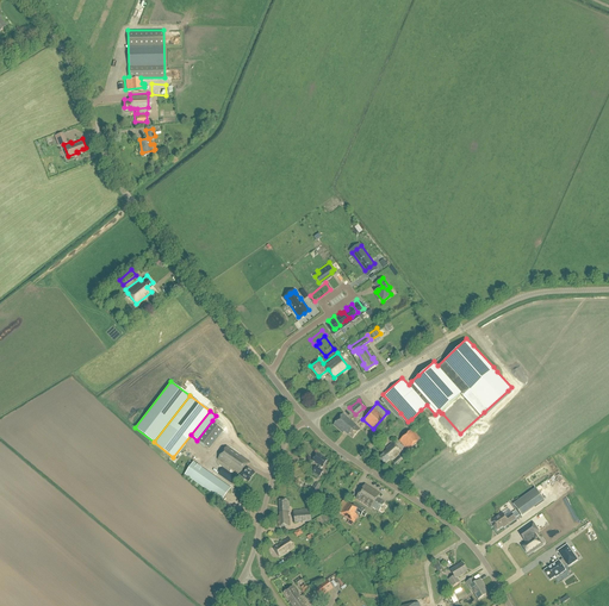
[(352,436),(359,428),(355,424),(354,423),(341,411),(331,422),(342,430),(343,429),(352,436)]
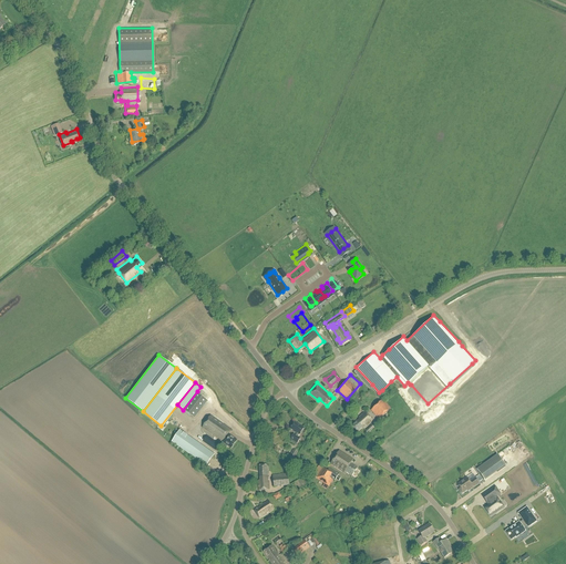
[(207,400),(197,391),(183,410),(194,418),(207,400)]
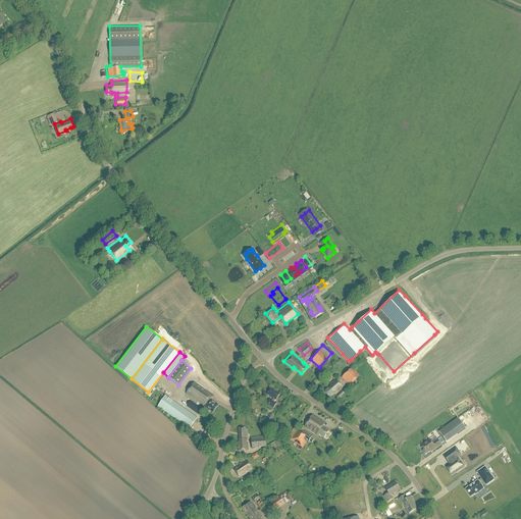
[(351,366),(341,375),(349,383),(359,374),(351,366)]
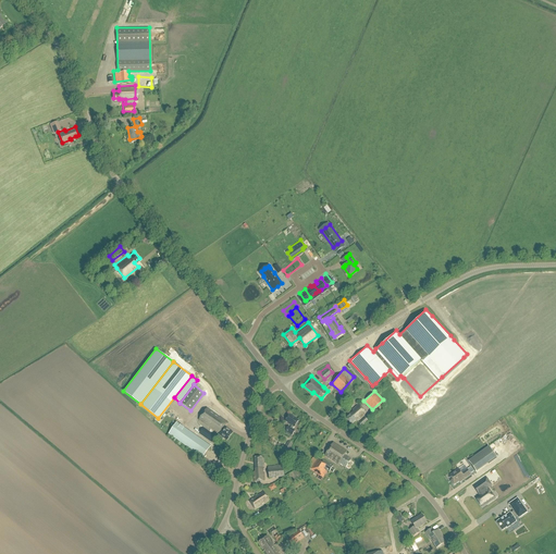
[(356,419),(366,411),(357,402),(351,407),(351,408),(344,415),(350,421),(355,418),(356,419)]
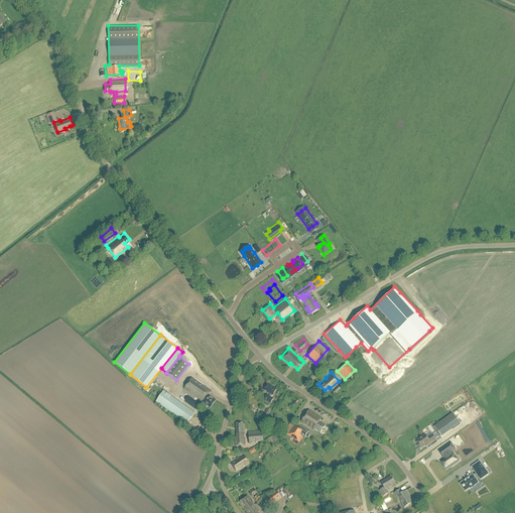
[(201,402),(206,406),(207,403),(210,406),(216,398),(208,393),(211,389),(191,376),(183,387),(192,392),(203,399),(201,402)]
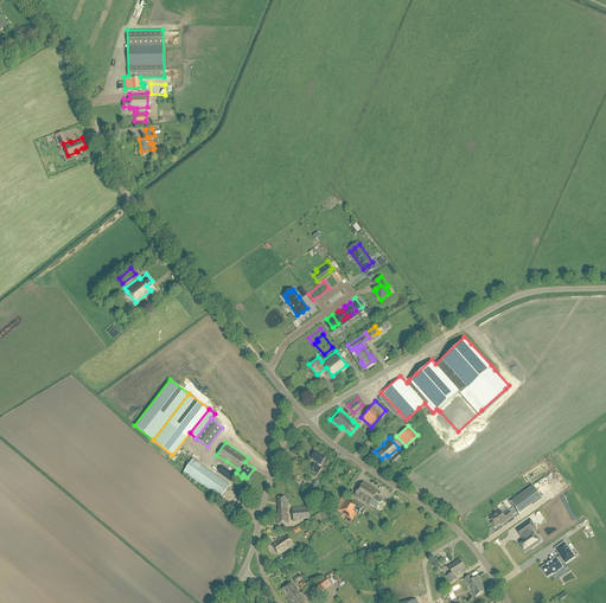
[(320,461),(325,454),(316,448),(311,455),(320,461)]
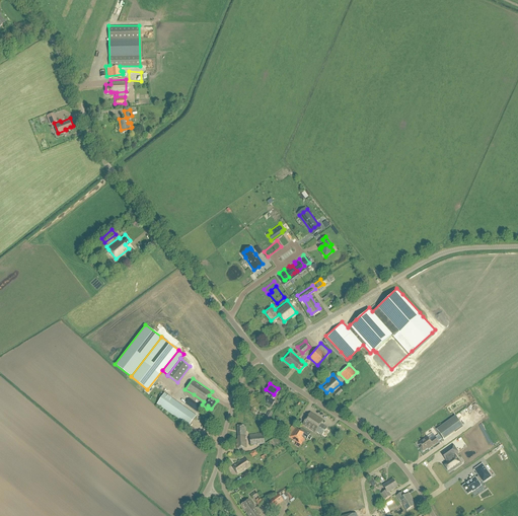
[(342,389),(340,386),(334,391),(336,394),(342,389)]
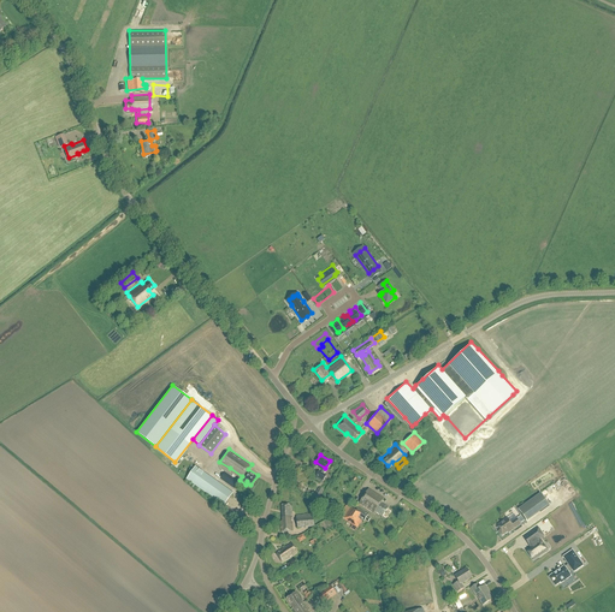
[(185,477),(201,488),(223,503),(232,491),(210,475),(195,464),(185,477)]
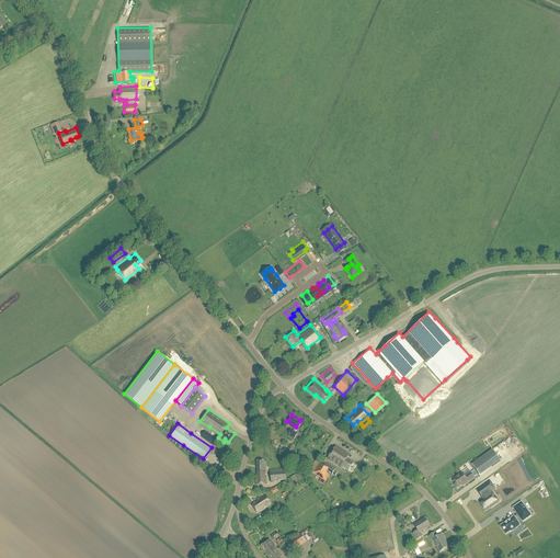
[(287,431),(294,435),(296,431),(290,426),(287,431)]
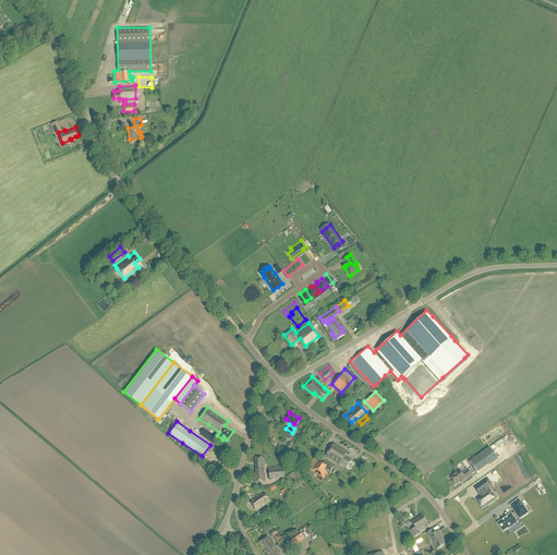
[(271,425),(268,430),(281,441),(285,436),(271,425)]
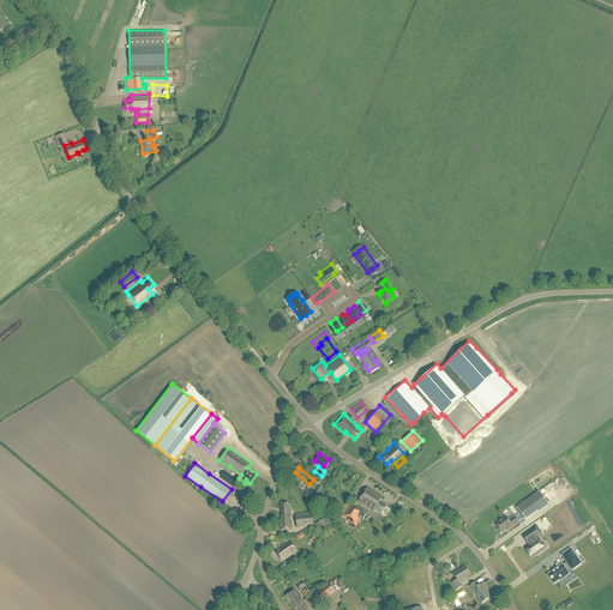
[(232,484),(236,478),(223,469),(220,476),(232,484)]
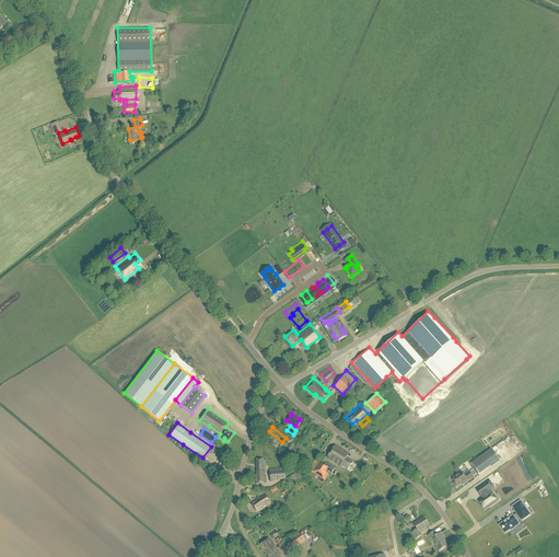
[(293,444),(289,441),(282,452),(287,454),(293,444)]
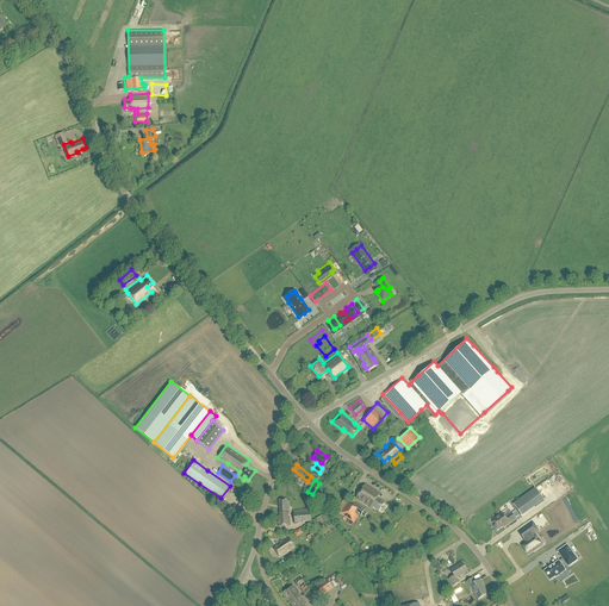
[(378,508),(384,500),(377,495),(379,491),(365,481),(355,495),(370,505),(371,504),(378,508)]
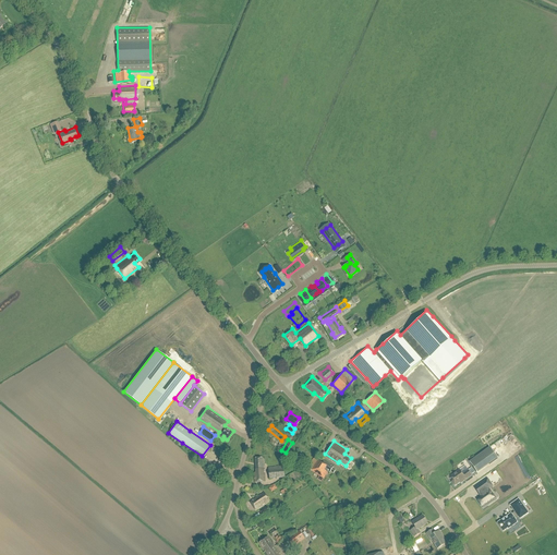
[(476,471),(497,456),(488,445),(469,459),(476,471)]
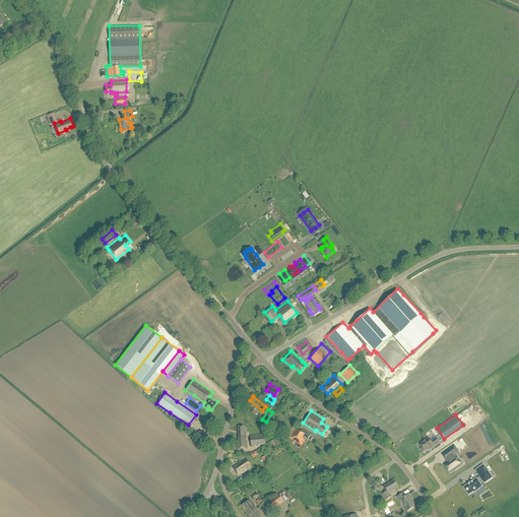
[(299,446),(305,438),(301,435),(302,434),(307,438),(308,437),(310,438),(312,436),(309,434),(310,433),(301,426),(299,429),(292,424),(285,434),(293,438),(290,440),(299,446)]
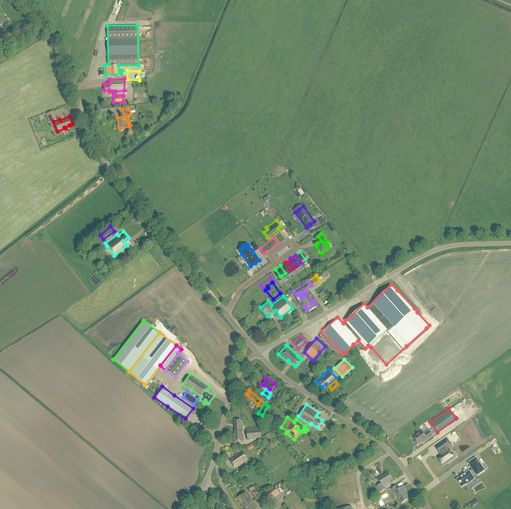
[(242,422),(243,422),(243,418),(234,418),(234,430),(233,430),(233,440),(242,440),(242,422)]
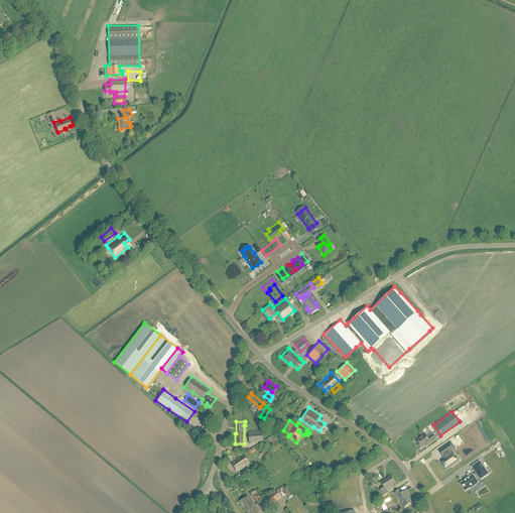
[(247,430),(248,440),(263,438),(261,428),(247,430)]
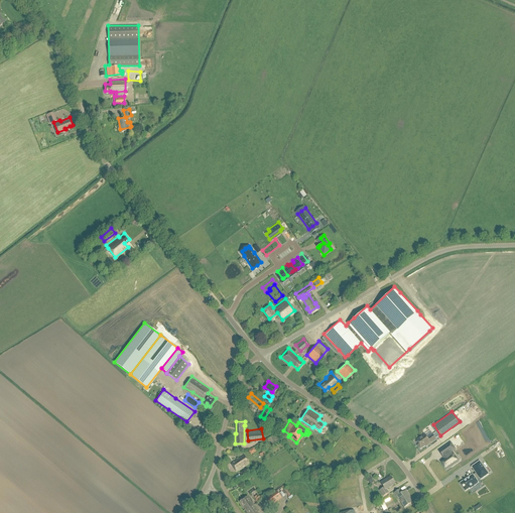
[(420,434),(416,437),(418,441),(416,442),(419,446),(425,441),(426,442),(435,436),(438,434),(435,430),(432,432),(431,431),(429,428),(423,432),(423,431),(420,434)]
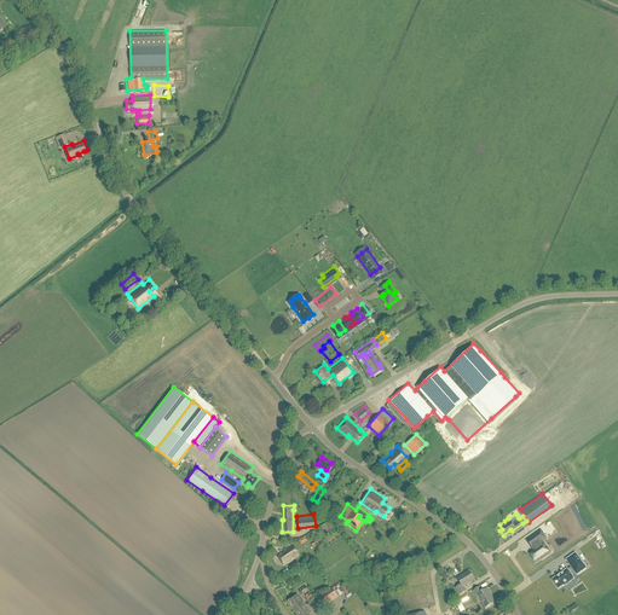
[(539,528),(525,538),(531,545),(533,547),(527,551),(535,560),(536,558),(539,556),(539,557),(547,551),(549,550),(544,544),(542,540),(542,541),(541,539),(544,535),(539,528)]
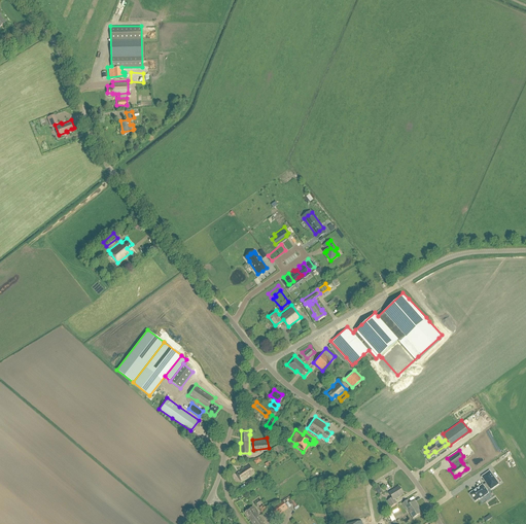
[(241,479),(254,469),(248,462),(235,472),(241,479)]
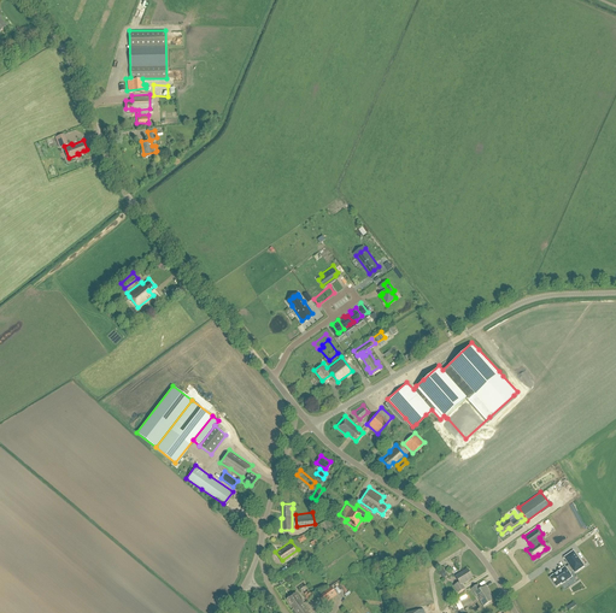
[(564,565),(549,575),(555,584),(559,581),(561,582),(572,575),(568,571),(572,569),(574,571),(584,564),(573,548),(563,555),(568,563),(564,565)]
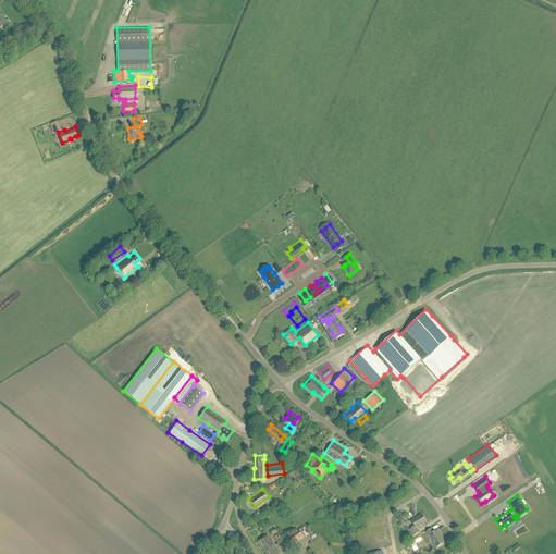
[(416,526),(425,519),(421,512),(410,518),(414,524),(409,526),(412,532),(418,529),(416,526)]
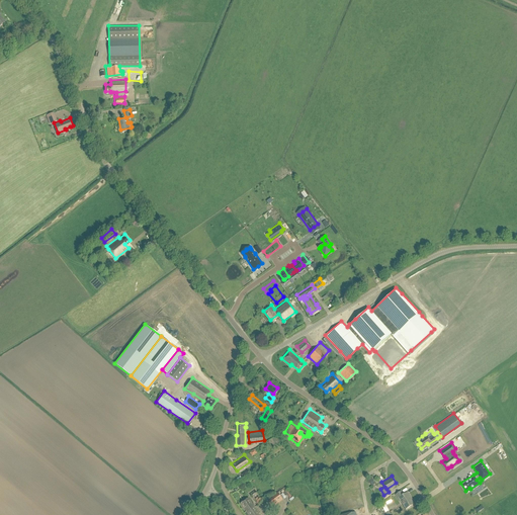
[(405,506),(413,501),(410,497),(411,496),(407,489),(403,492),(401,489),(395,492),(399,499),(400,498),(405,506)]
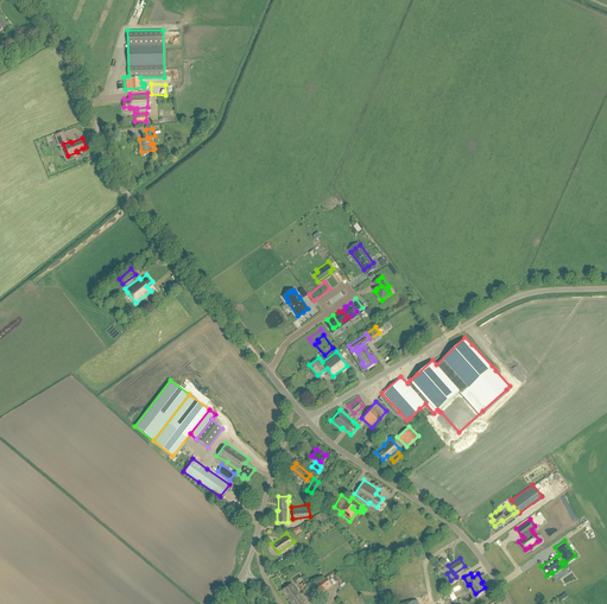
[(324,576),(313,584),(318,593),(330,584),(324,576)]
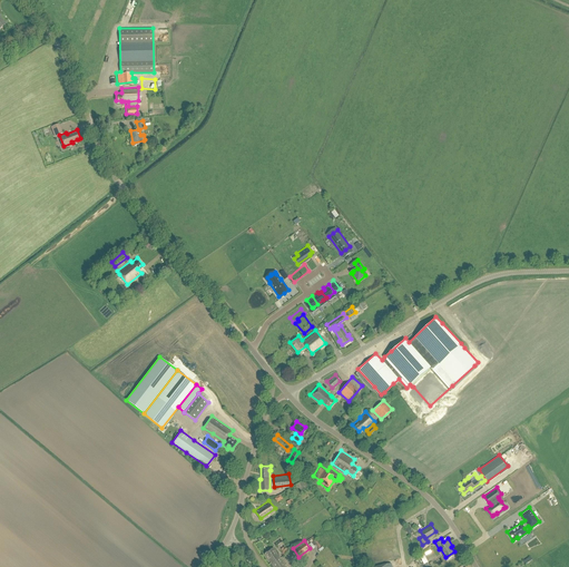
[(270,561),(280,555),(277,551),(276,551),(272,546),(264,551),(270,560),(268,561),(270,561)]
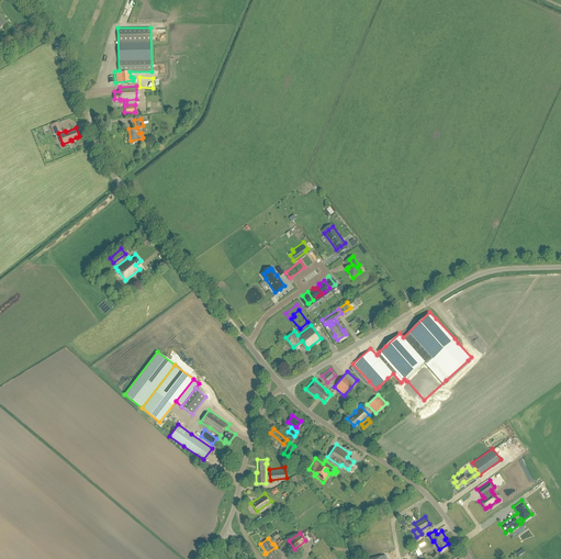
[(283,558),(276,547),(266,554),(268,558),(283,558)]
